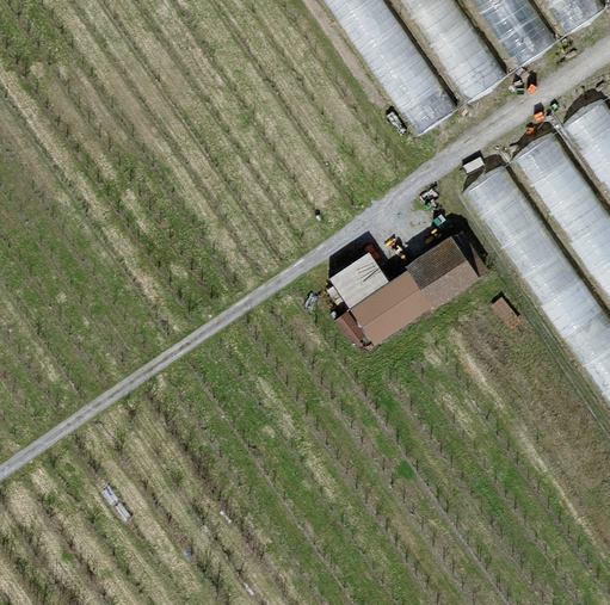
[(322,0),(340,28),(375,6),(370,0),(322,0)]
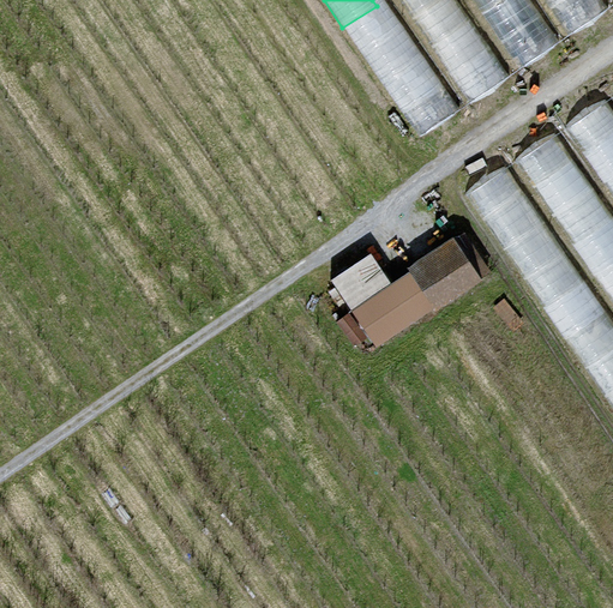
[(508,0),(486,17),(522,67),(557,41),(527,0),(508,0)]
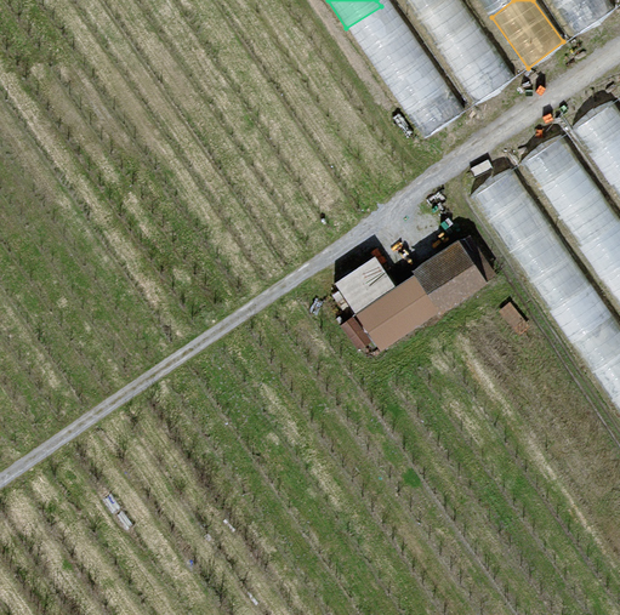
[(400,100),(419,135),(460,114),(442,79),(400,100)]
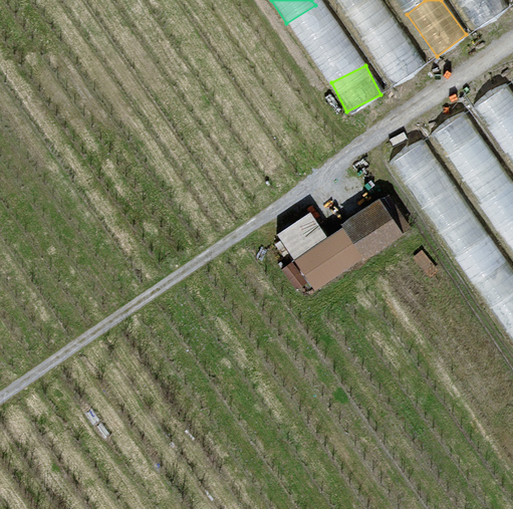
[(477,102),(512,158),(512,91),(507,82),(477,102)]
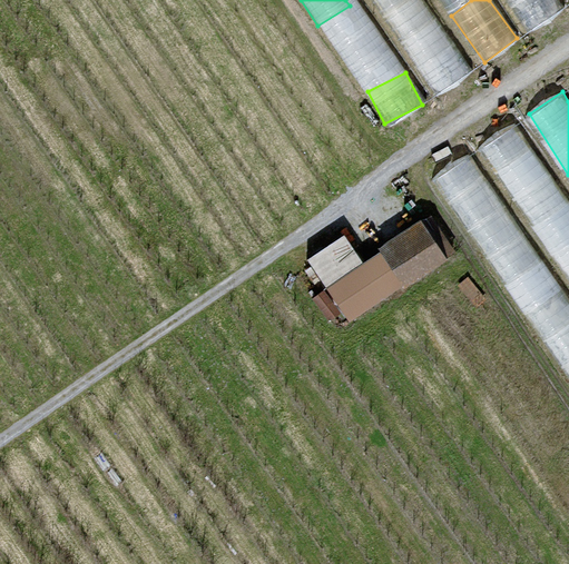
[(538,227),(568,201),(568,198),(511,126),(478,151),(538,227)]
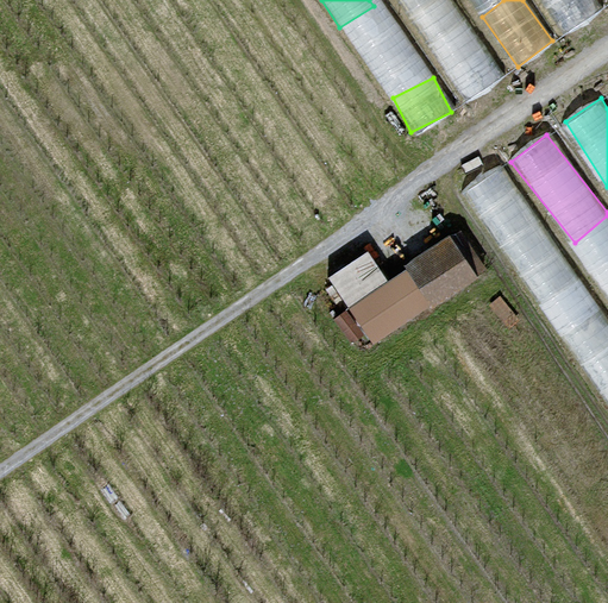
[(590,307),(502,165),(470,186),(558,327),(590,307)]
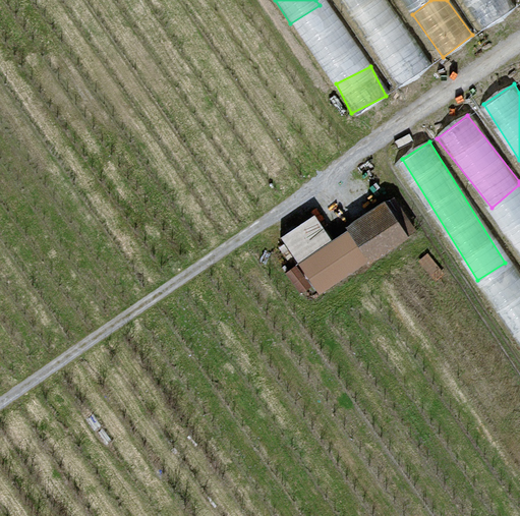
[(281,236),(318,295),(418,235),(396,197),(329,237),(315,215),(281,236)]
